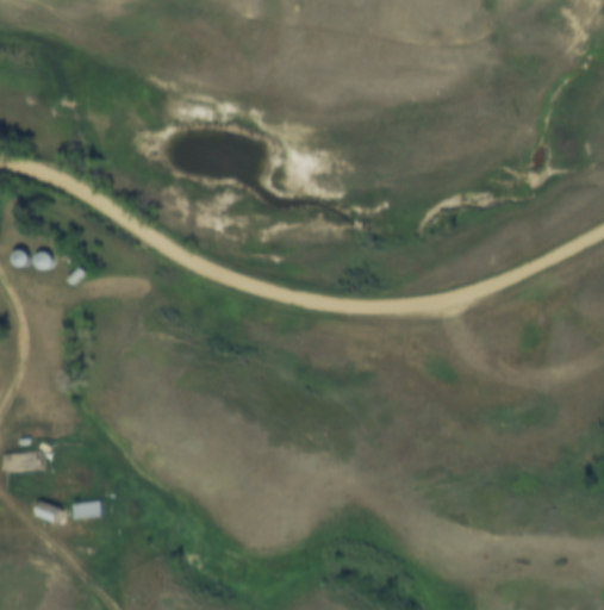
[(24,249),(12,254),(18,267),(29,262),(24,249)]
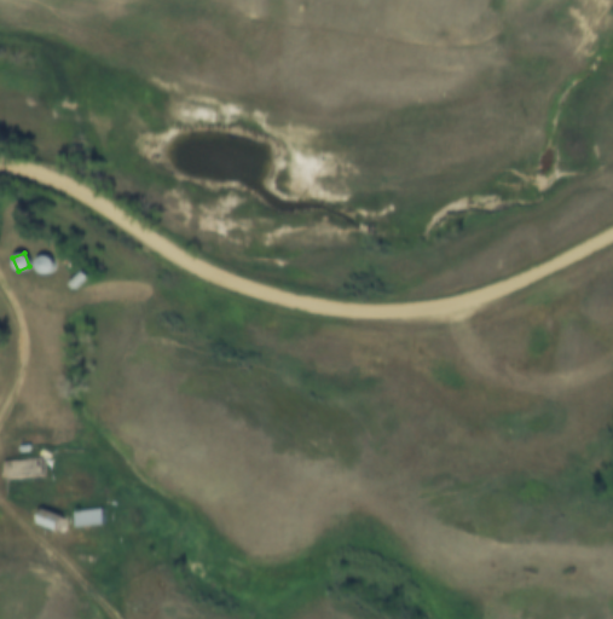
[(38,273),(52,271),(51,255),(36,258),(38,273)]
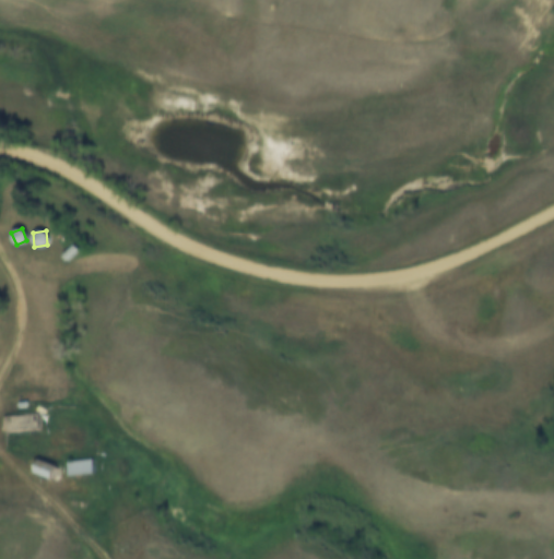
[(2,433),(38,429),(36,414),(1,418),(2,433)]
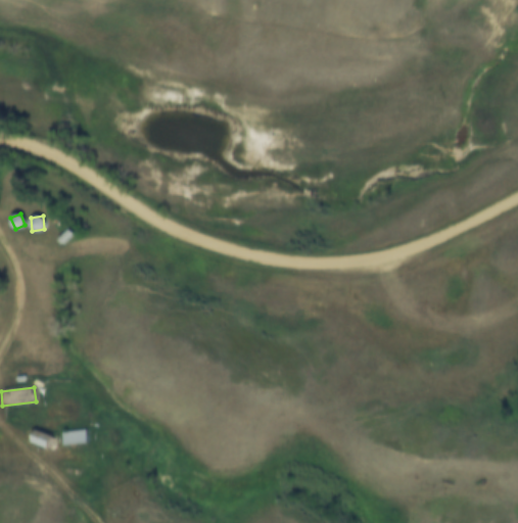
[(83,429),(60,432),(61,445),(85,442),(83,429)]
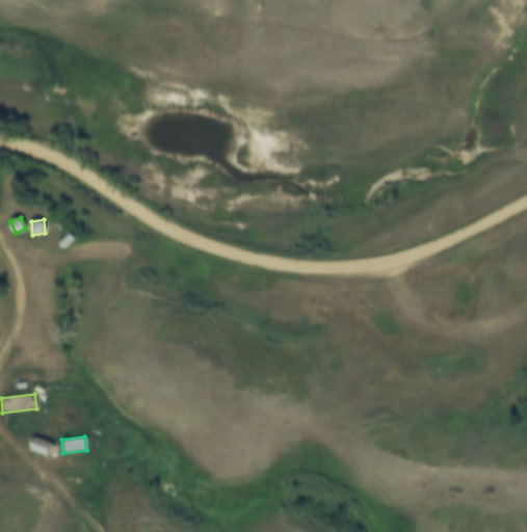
[(30,450),(47,458),(52,449),(35,441),(30,450)]
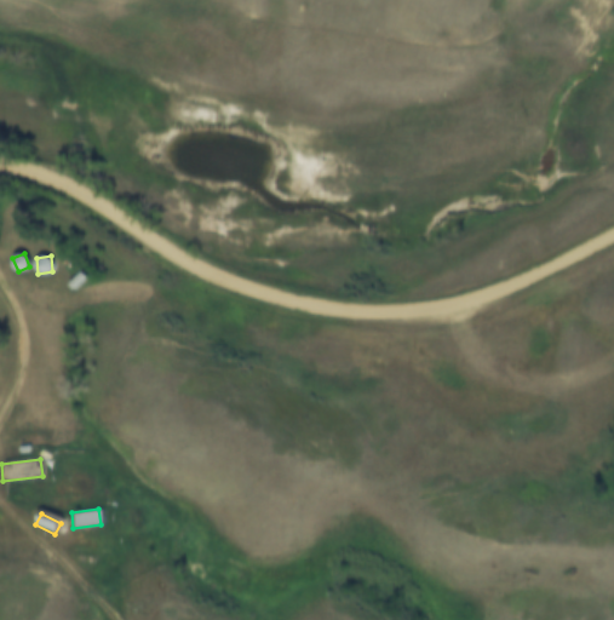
All buildings are outlined.
